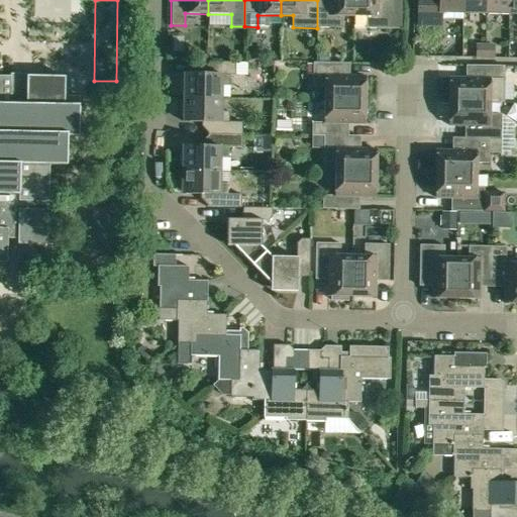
[(341,16),(353,16),(353,0),(317,0),(317,28),(341,28),(341,16)]
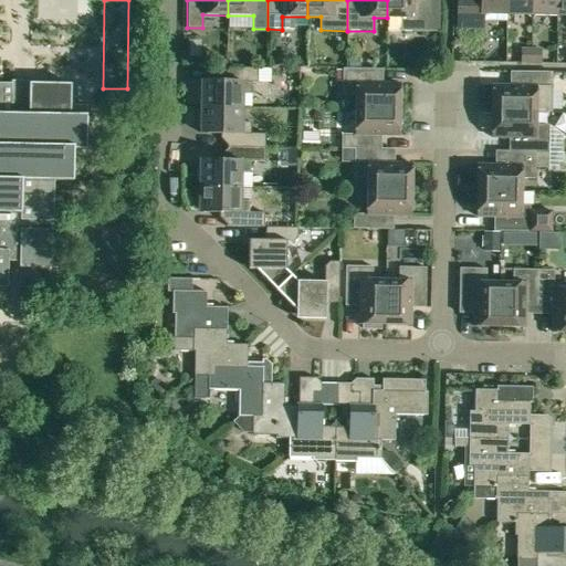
[(387,0),(387,18),(400,19),(400,32),(427,32),(427,0),(387,0)]
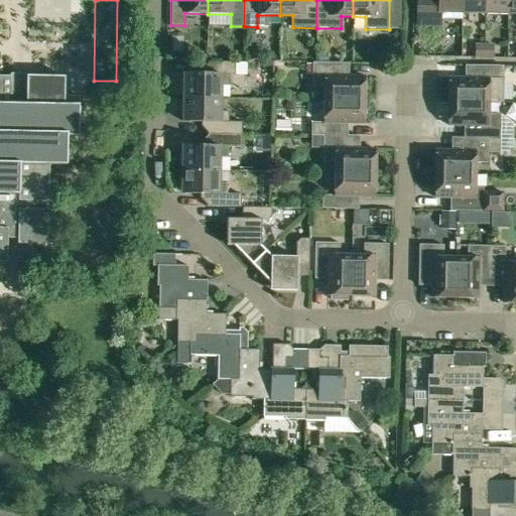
[(461,14),(460,0),(416,0),(416,26),(438,26),(438,13),(461,14)]
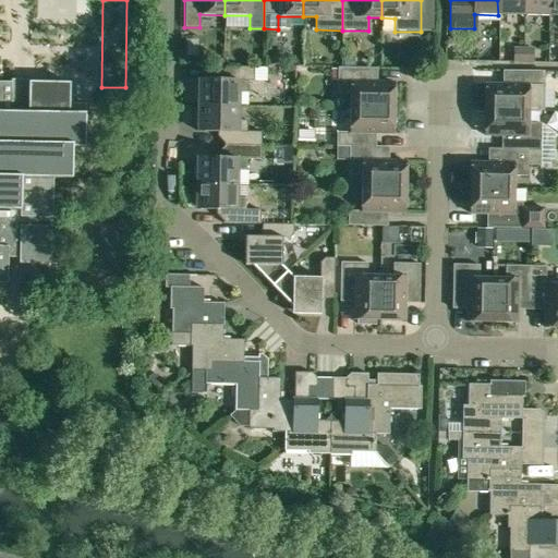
[(522,0),(497,0),(498,15),(522,15),(522,0)]
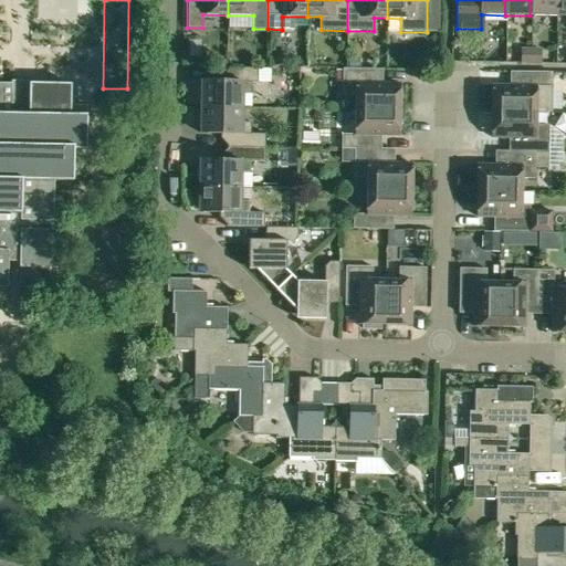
[(530,0),(530,16),(555,16),(555,0),(530,0)]
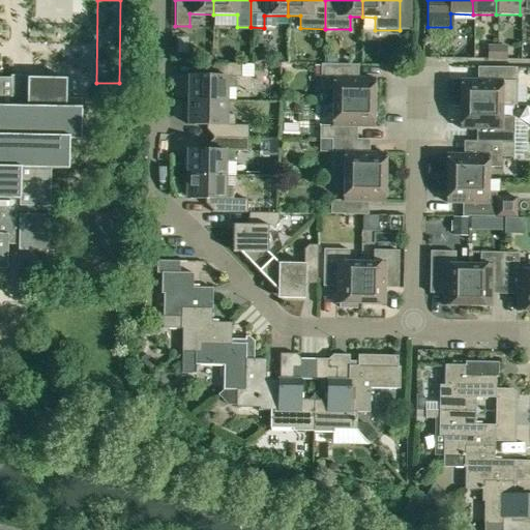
[(529,0),(520,0),(520,15),(529,15),(529,0)]
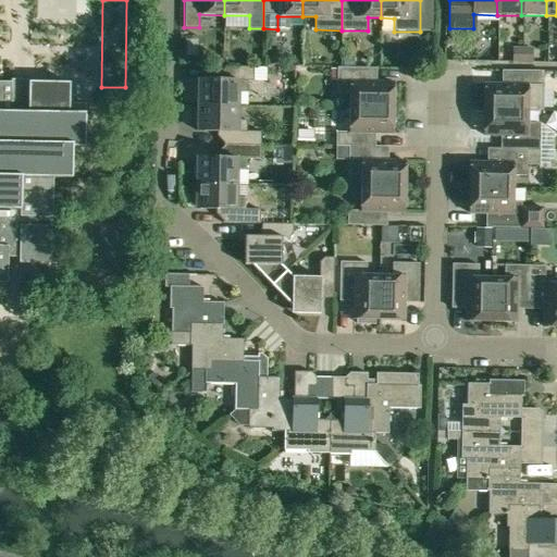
[(522,63),(522,49),(512,49),(511,63),(522,63)]
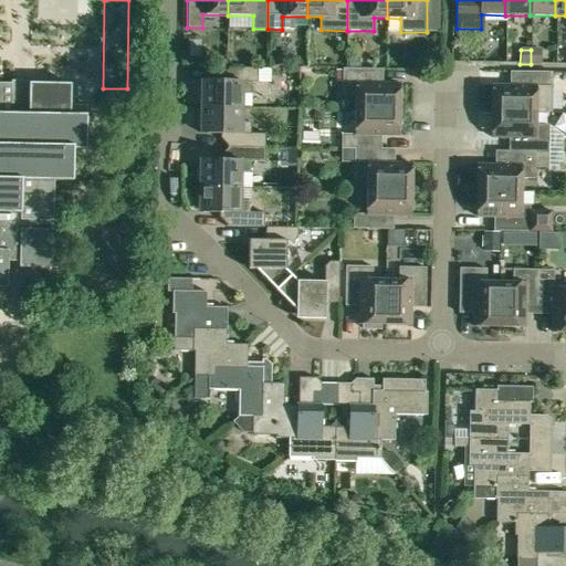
[(531,50),(531,64),(541,64),(541,50),(531,50)]
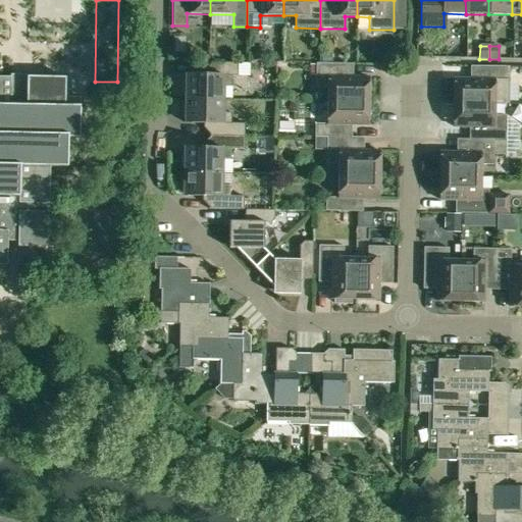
[(185,95),(185,99),(222,100),(222,87),(231,87),(231,76),(237,76),(237,63),(210,63),(210,75),(185,75),(185,80),(183,82),(183,95),(185,95)]
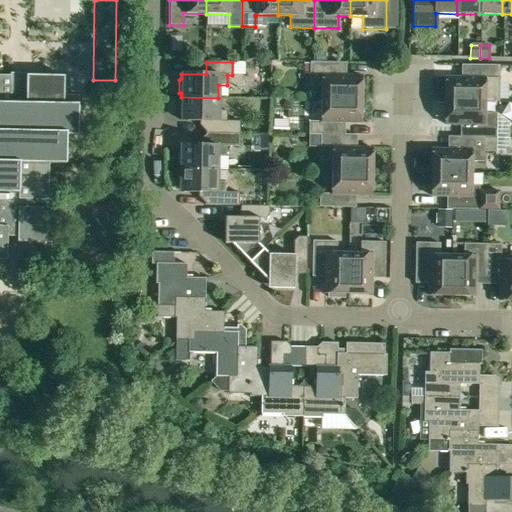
[(321,87),(321,99),(361,100),(361,76),(339,76),(339,64),(346,64),(346,63),(310,63),(309,87),(321,87)]
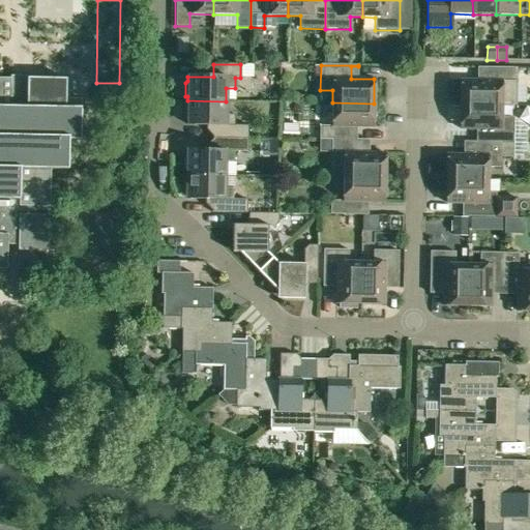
[(461,81),(460,105),(501,106),(502,82),(514,82),(514,68),(477,67),(477,68),(483,68),(483,81),(461,81)]
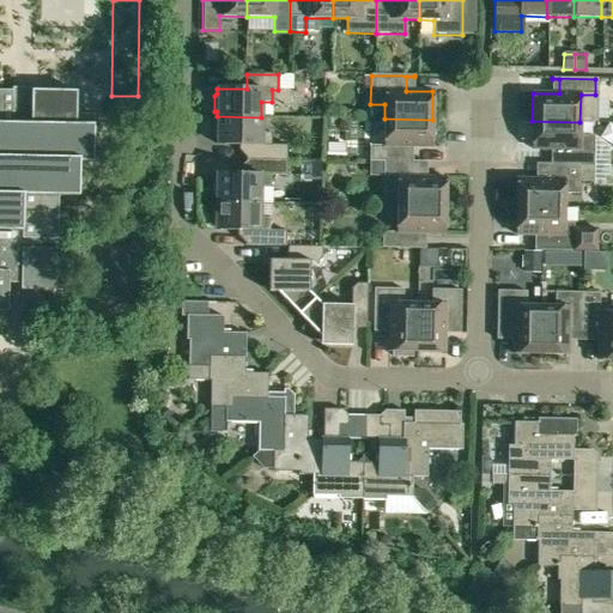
[(76,92),(13,91),(0,91),(0,311),(7,313),(8,284),(20,284),(20,290),(70,291),(70,250),(49,249),(49,240),(56,240),(58,195),(78,195),(79,162),(92,162),(93,127),(93,114),(74,114),(76,92)]
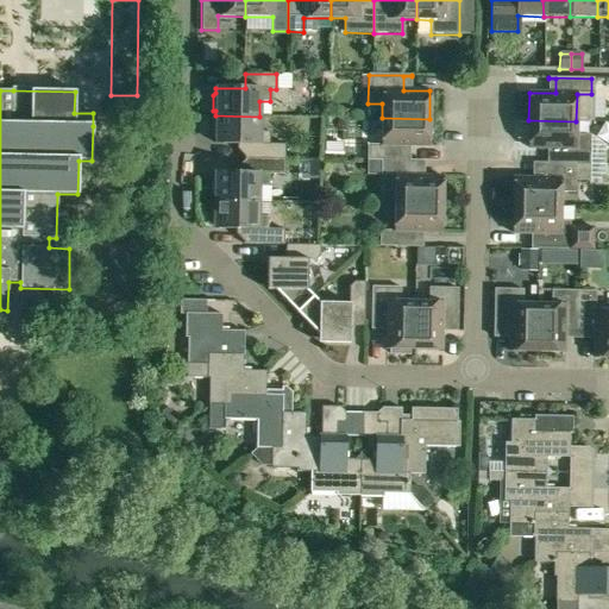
[(259,132),(259,117),(215,115),(215,121),(212,121),(212,136),(214,139),(214,144),(244,144),(244,159),(284,159),(284,145),(269,144),(269,132),(259,132)]
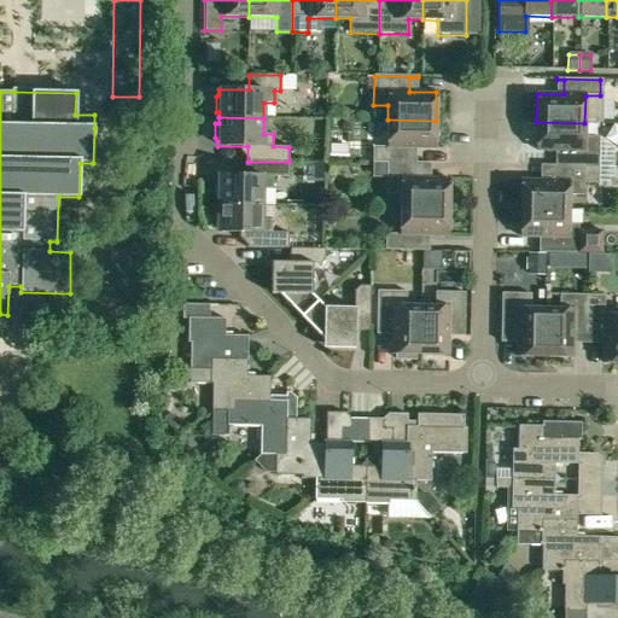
[(372,163),(386,163),(408,163),(408,149),(435,149),(436,121),(388,120),(386,147),(372,147),(372,163)]
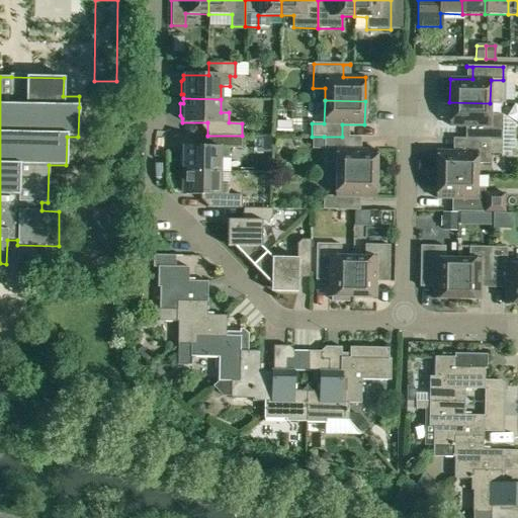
[(471,126),(471,140),(501,141),(502,115),(490,115),(490,103),(449,102),(449,126),(471,126)]
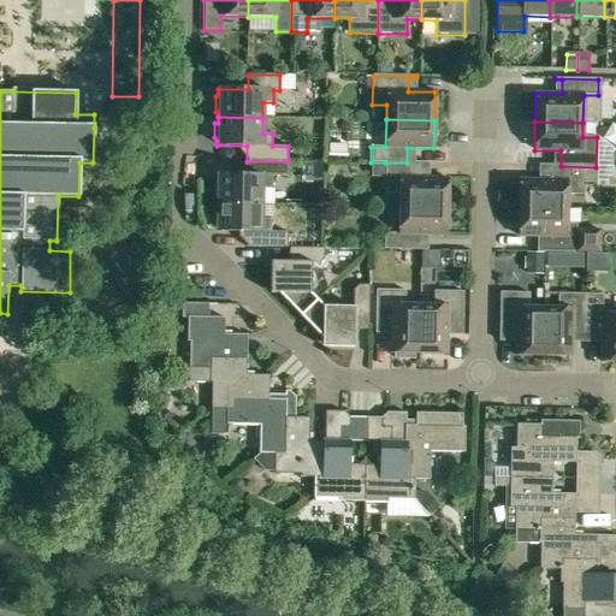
[(288,177),(288,161),(247,161),(247,176),(217,175),(217,179),(214,183),(213,197),(217,197),(217,203),(261,203),(261,189),(271,189),(272,177),(288,177)]
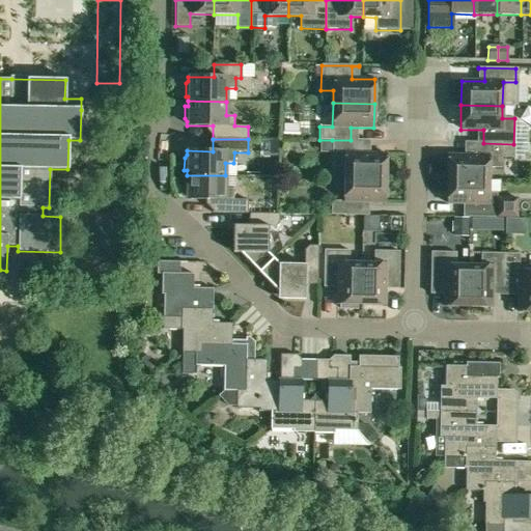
[(351,140),(332,140),(332,154),(344,154),(343,177),(385,178),(386,155),(363,154),(363,140),(351,140)]
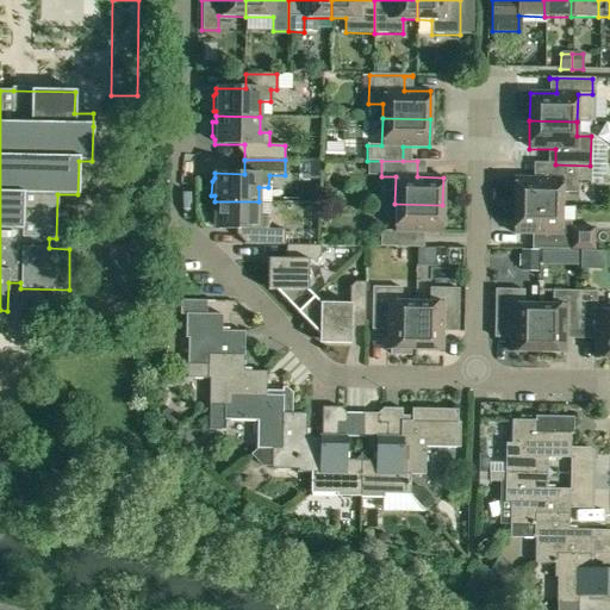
[(590,166),(555,165),(541,163),(541,179),(515,178),(514,206),(561,207),(561,193),(576,193),(577,181),(590,181),(590,166)]
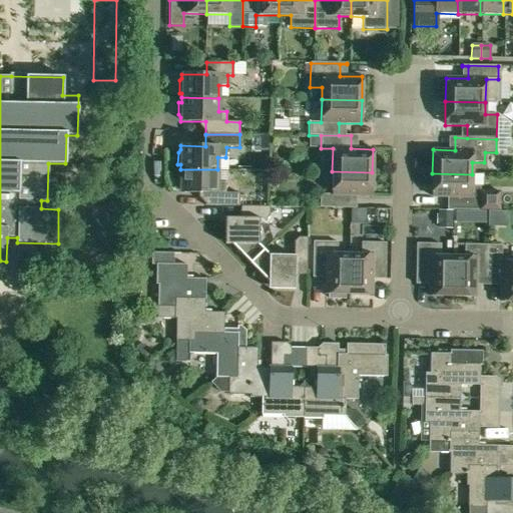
[(217,182),(217,169),(180,169),(180,173),(177,173),(177,186),(179,188),(179,192),(204,193),(204,205),(238,206),(238,193),(225,193),(225,183),(217,182)]
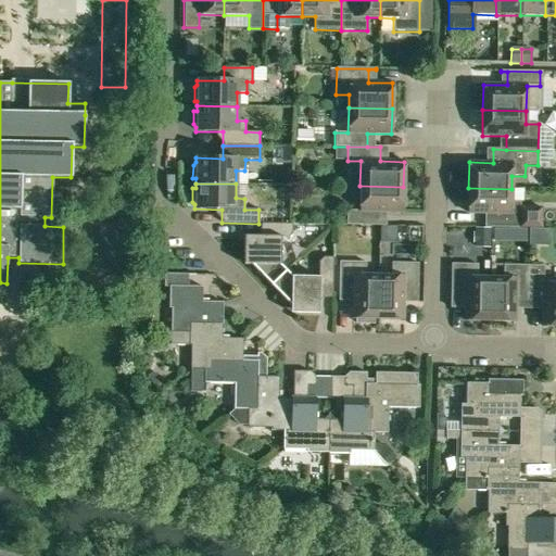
[(403,213),(403,187),(359,186),(359,212),(346,211),(346,225),(386,226),(386,225),(378,225),(379,212),(403,213)]
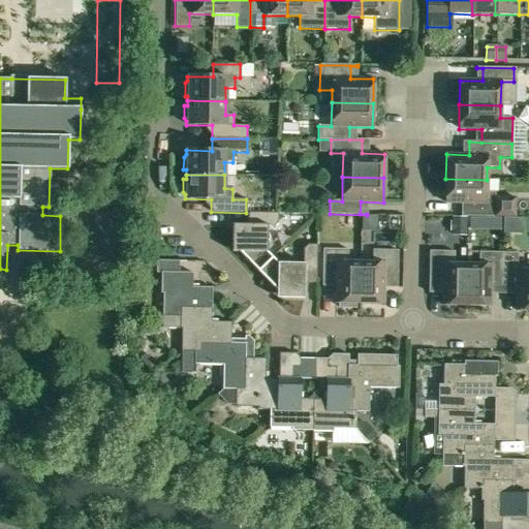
[(486,192),(487,180),(445,179),(445,204),(468,204),(467,217),(515,218),(515,204),(494,204),(495,193),(486,192)]
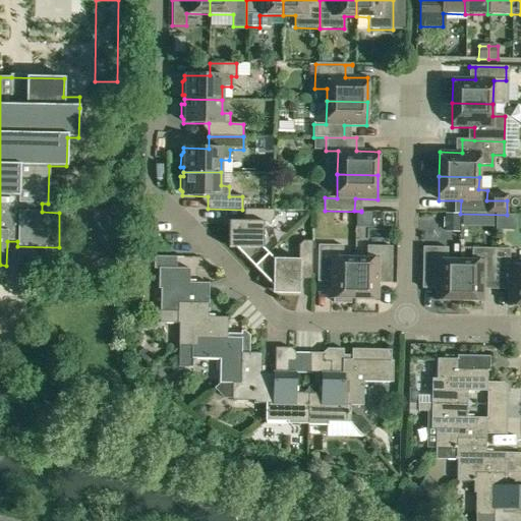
[(228,248),(235,248),(240,254),(239,255),(248,262),(253,268),(268,254),(263,248),(263,223),(269,223),(273,219),(274,211),(248,210),(248,222),(228,221),(228,248)]
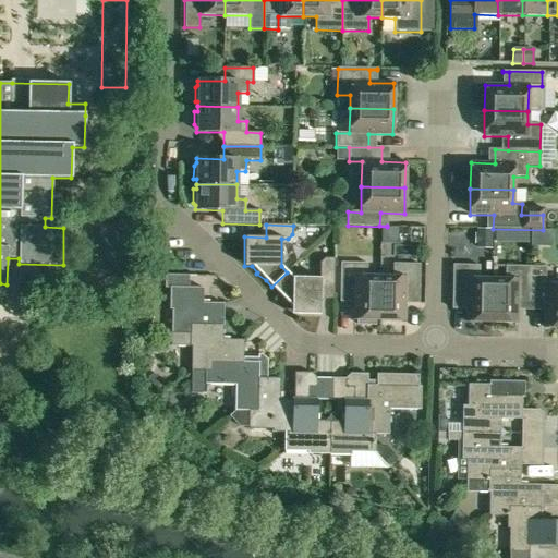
[(476,232),(474,232),(474,243),(475,243),(475,247),(490,247),(492,229),(476,228),(476,232)]
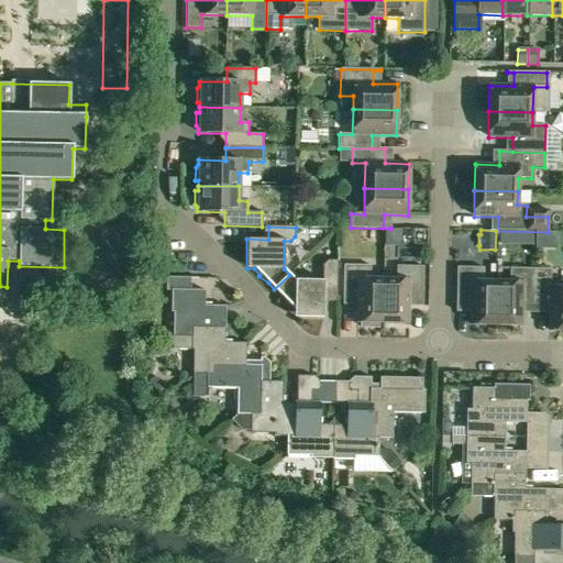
[(294,318),(301,318),(322,318),(323,297),(337,297),(337,262),(327,261),(322,265),(322,280),(295,280),(289,275),(274,289),(279,295),(286,306),(288,304),(294,310),(294,318)]
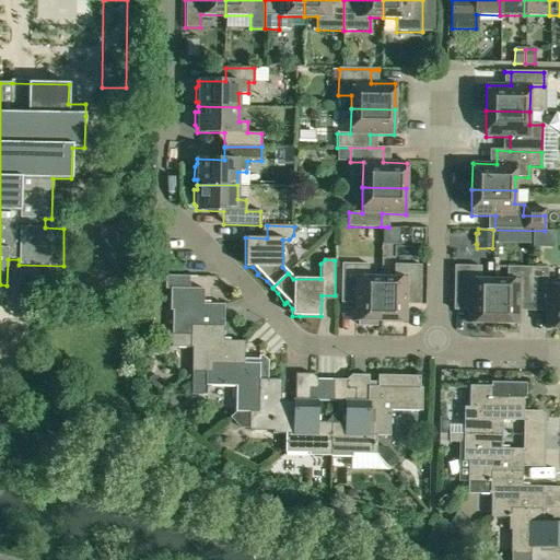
[(354,321),(380,322),(381,278),(368,278),(368,265),(341,264),(340,303),(341,303),(341,296),(354,296),(354,321)]
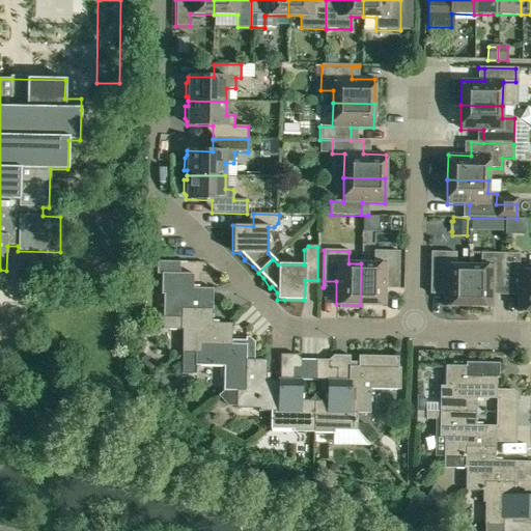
[(361,263),(360,305),(385,305),(385,282),(397,282),(397,289),(398,289),(399,252),(373,251),(373,263),(361,263)]
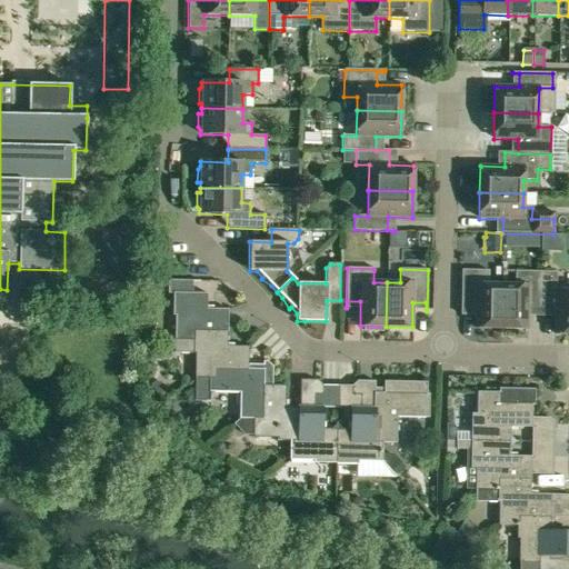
[(475,328),(500,329),(501,285),(482,285),(482,271),(461,270),(460,310),(461,310),(461,303),(475,303),(475,328)]
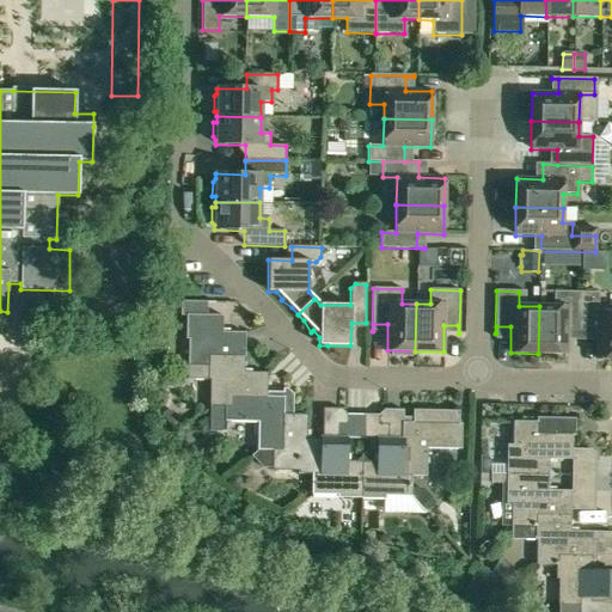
[(539,306),(538,354),(567,354),(567,328),(582,328),(582,293),(554,292),(554,306),(539,306)]
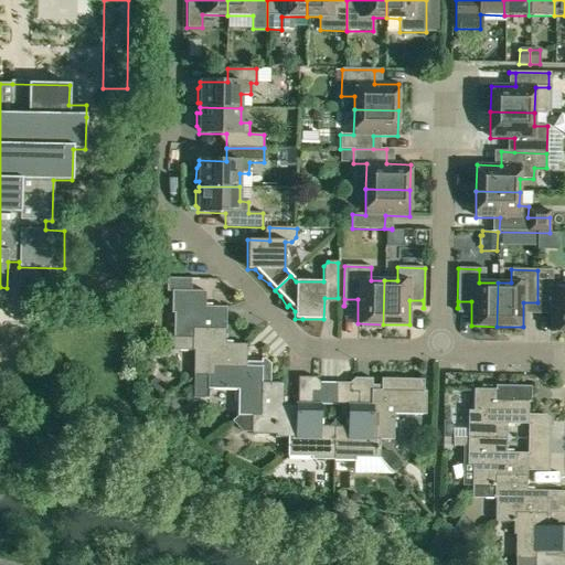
[(537,270),(537,302),(551,304),(551,332),(564,331),(564,288),(552,288),(552,270),(537,270)]
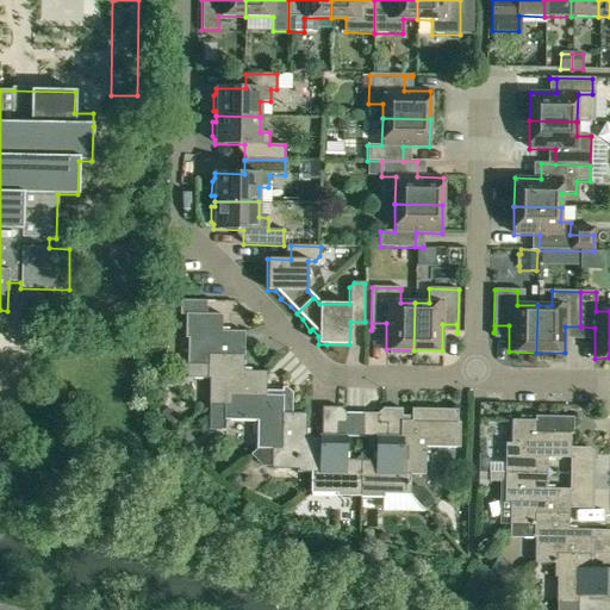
[(20,296),(20,311),(35,311),(36,297),(20,296)]
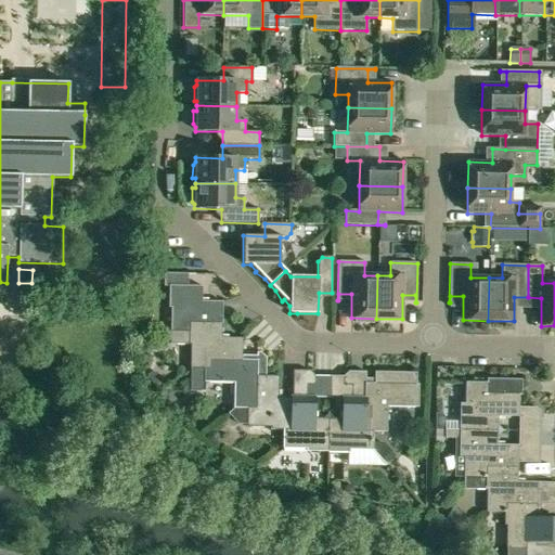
[(190,324),(221,324),(222,302),(202,301),(202,286),(186,286),(188,275),(195,275),(195,274),(164,273),(163,287),(168,287),(168,308),(170,308),(170,332),(189,333),(190,324)]
